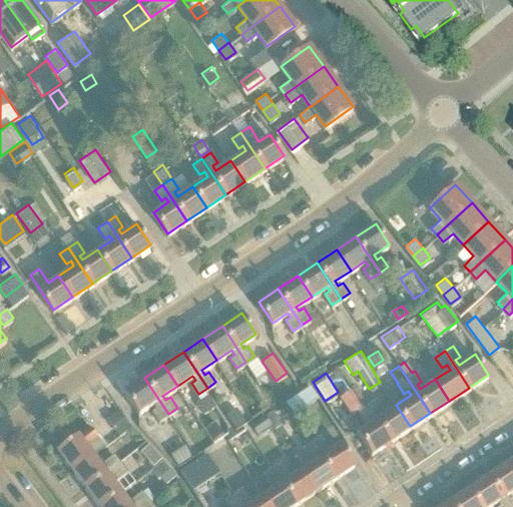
[(168,414),(144,378),(124,391),(138,412),(154,402),(157,406),(152,409),(159,420),(168,414)]
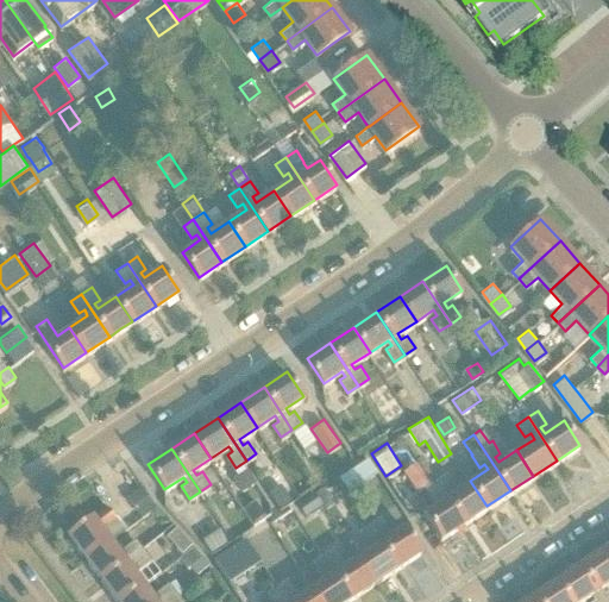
[(357,463),(343,472),(352,488),(368,478),(357,463)]
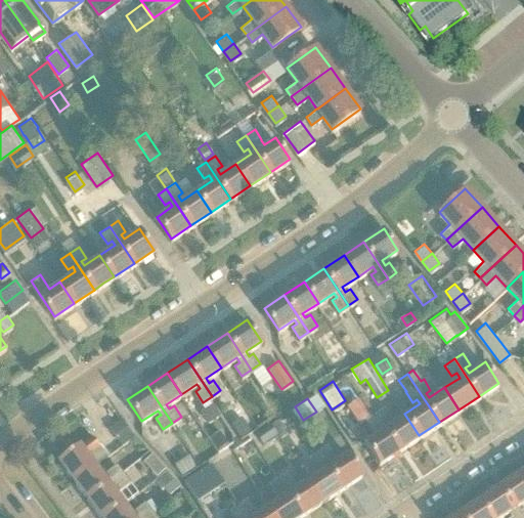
[(419,435),(404,414),(389,424),(386,420),(391,416),(384,405),(375,412),(399,448),(419,435)]
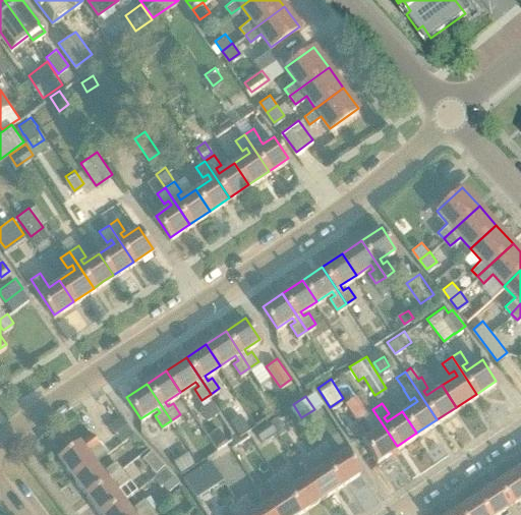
[(397,446),(372,409),(363,415),(370,425),(375,422),(379,427),(362,438),(377,459),(397,446)]
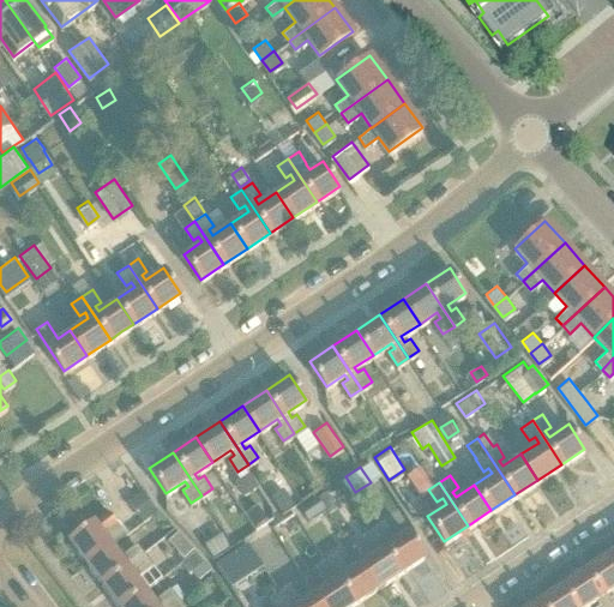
[(294,502),(283,485),(270,493),(281,510),(294,502)]
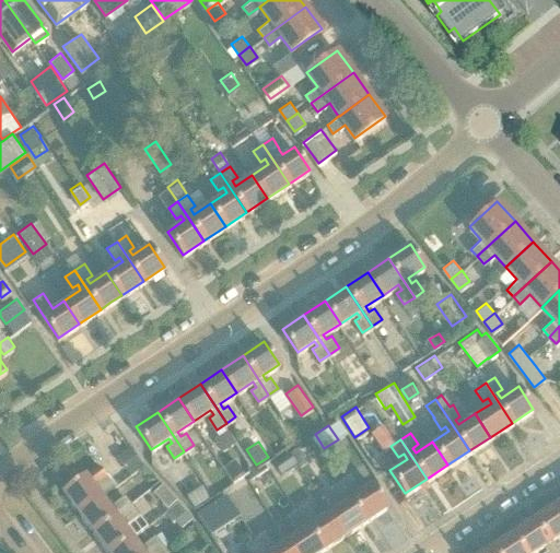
[(130,443),(116,453),(129,471),(143,462),(130,443)]
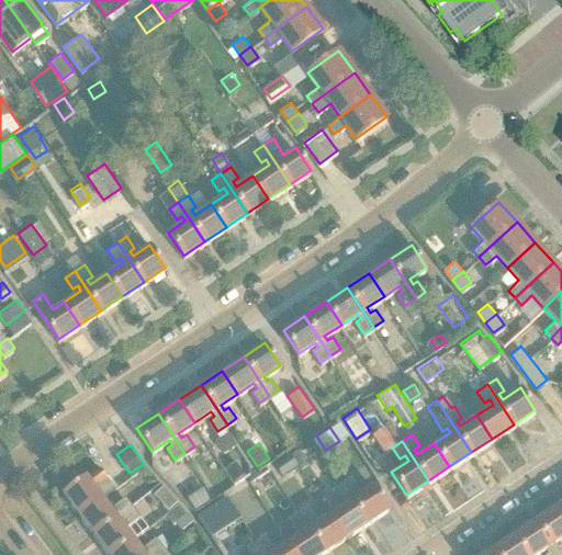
[(300,445),(291,452),(300,463),(307,457),(300,445)]
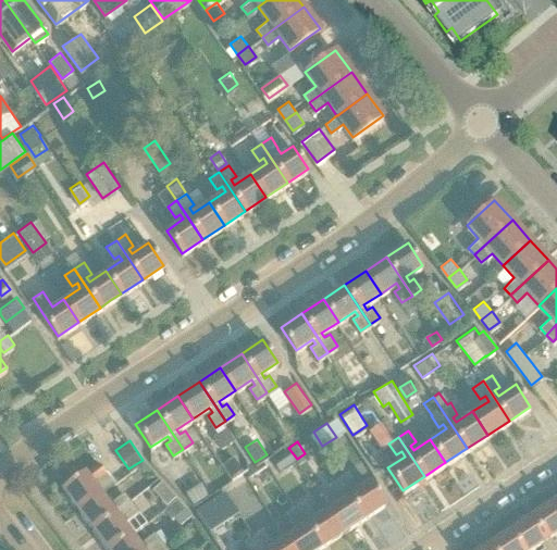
[(279,467),(294,458),(287,447),(272,458),(279,467)]
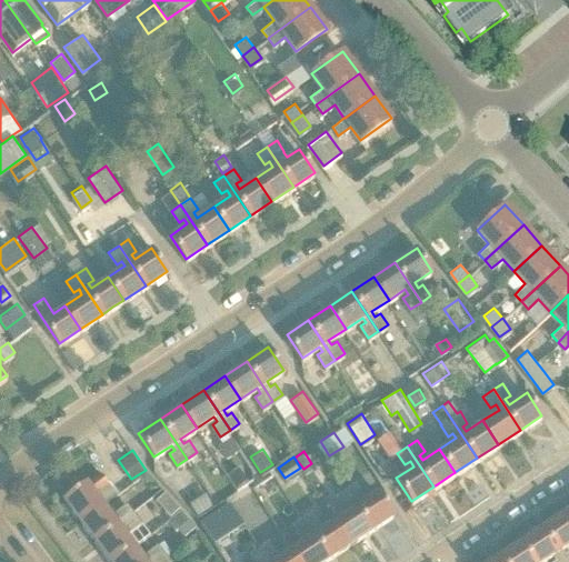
[(248,478),(239,464),(230,471),(238,483),(248,478)]
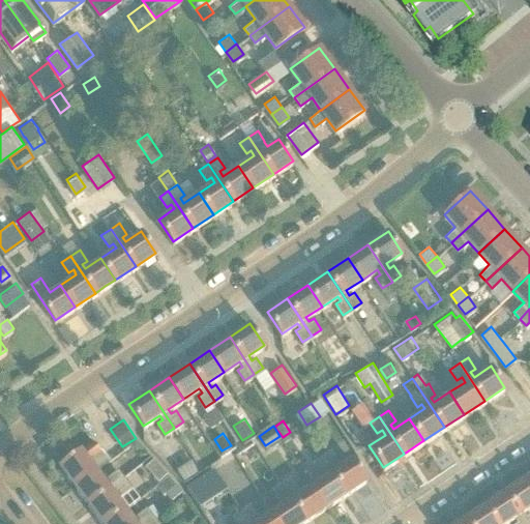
[(75,484),(95,468),(88,458),(100,447),(94,439),(81,448),(60,464),(75,484)]
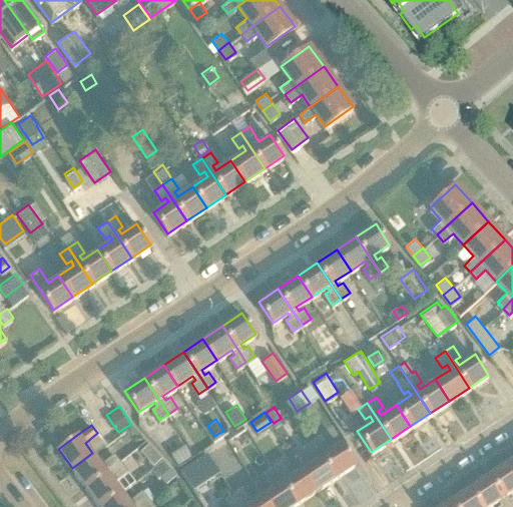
[(157,430),(146,437),(157,454),(167,448),(157,430)]
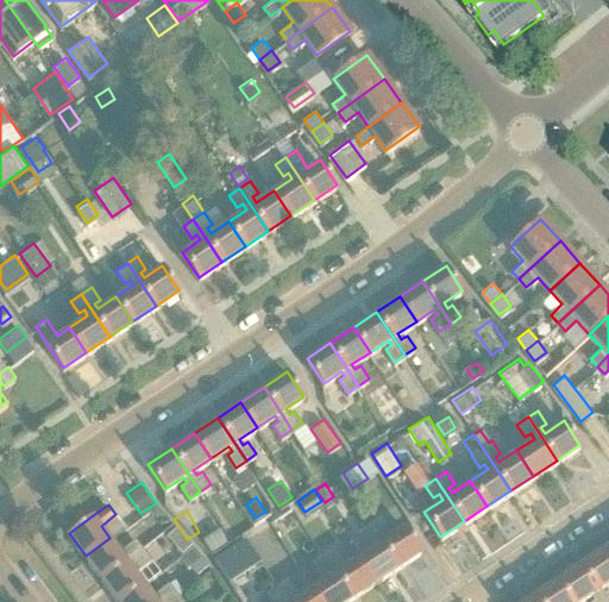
[(115,514),(101,526),(110,538),(125,526),(115,514)]
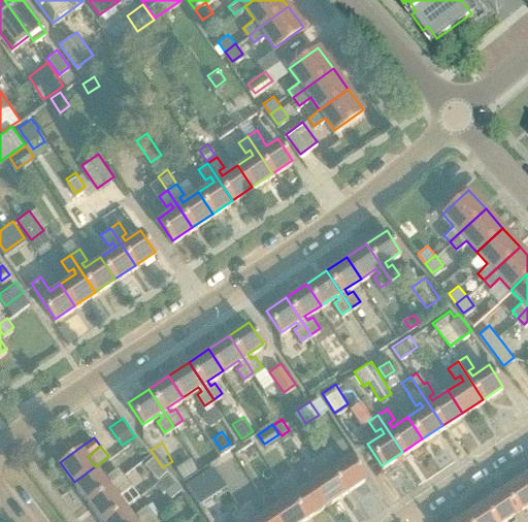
[(191,466),(205,457),(198,446),(184,456),(191,466)]
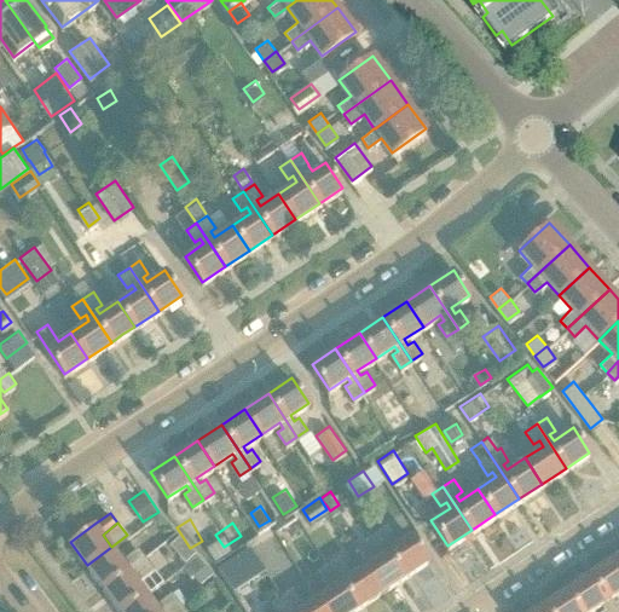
[(375,531),(404,575),(428,559),(411,533),(392,546),(388,541),(394,537),(386,524),(375,531)]
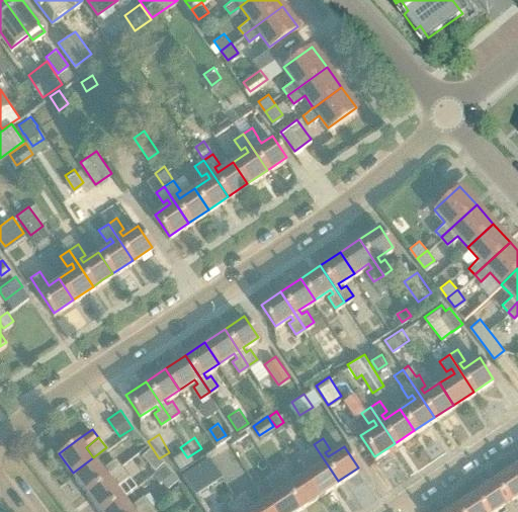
[(338,481),(314,444),(305,450),(312,460),(317,457),(320,462),(305,472),(319,494),(338,481)]
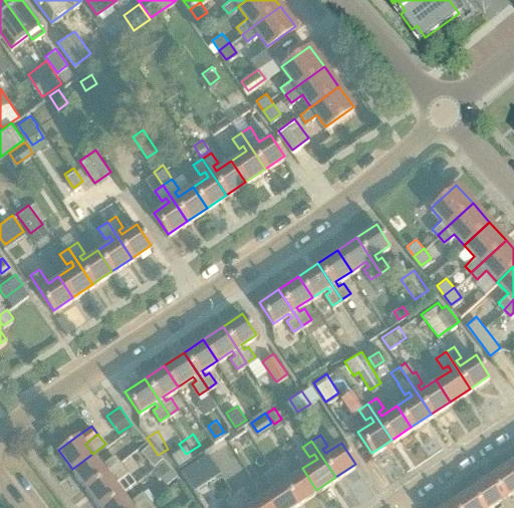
[(103,468),(92,454),(72,469),(86,487),(120,461),(114,453),(104,461),(107,465),(103,468)]
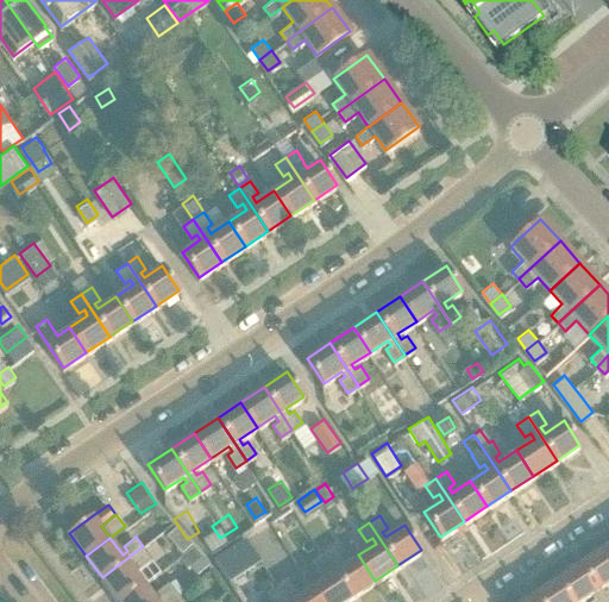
[(246,538),(214,558),(231,583),(237,579),(249,571),(263,563),(246,538)]
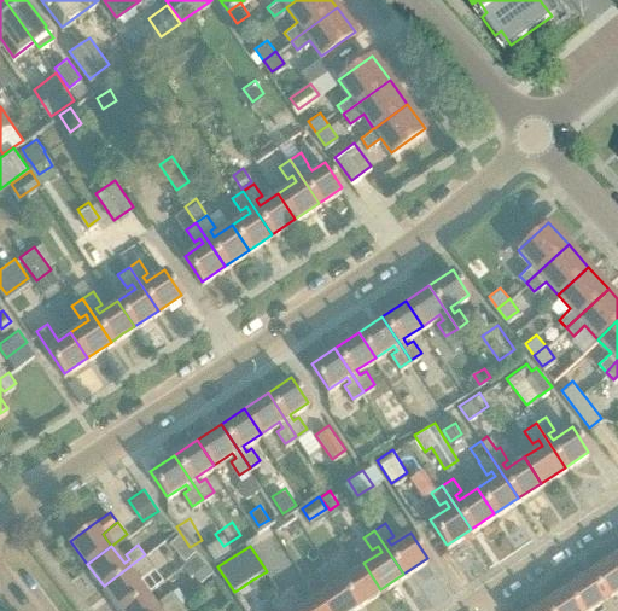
[(380,589),(363,563),(345,576),(342,570),(347,566),(338,553),(327,560),(356,605),(380,589)]
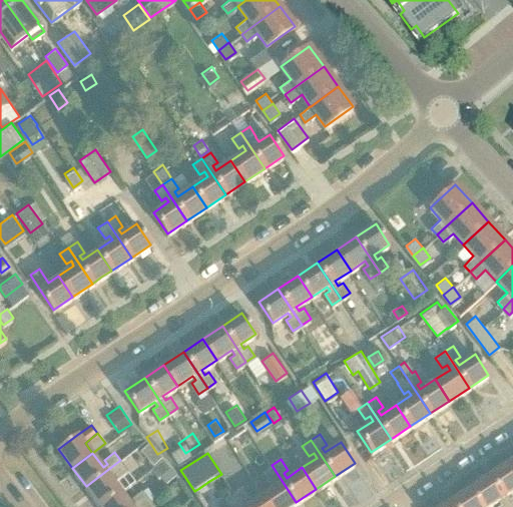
[(120,460),(86,486),(100,505),(120,490),(109,475),(113,472),(117,477),(127,469),(120,460)]
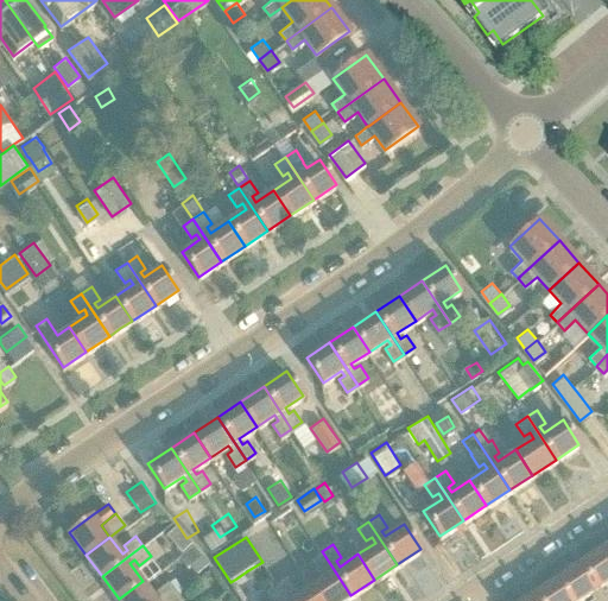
[(607,580),(607,556),(602,548),(580,563),(603,600),(607,600),(607,587),(605,590),(601,584),(607,580)]
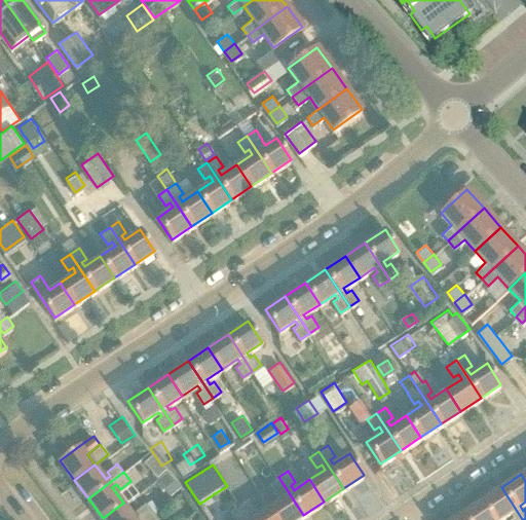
[(181,486),(172,475),(162,482),(172,493),(181,486)]
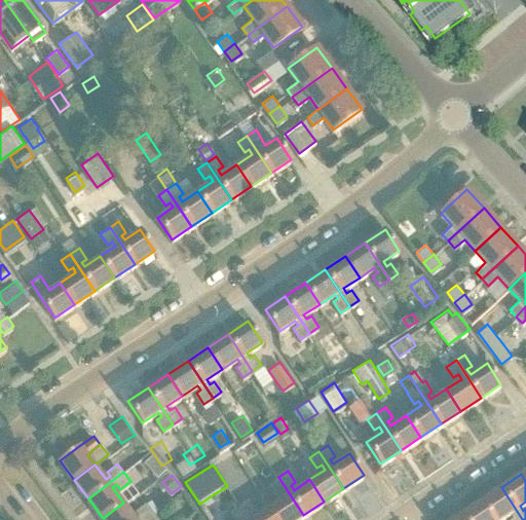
[(295,519),(303,515),(278,477),(270,483),(277,494),(282,491),(285,495),(269,506),(277,519),(295,519)]
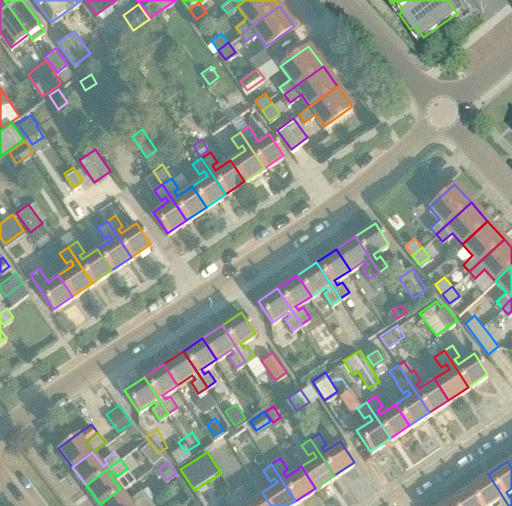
[(508,505),(488,474),(468,487),(480,505),(485,505),(498,498),(500,502),(496,505),(508,505)]
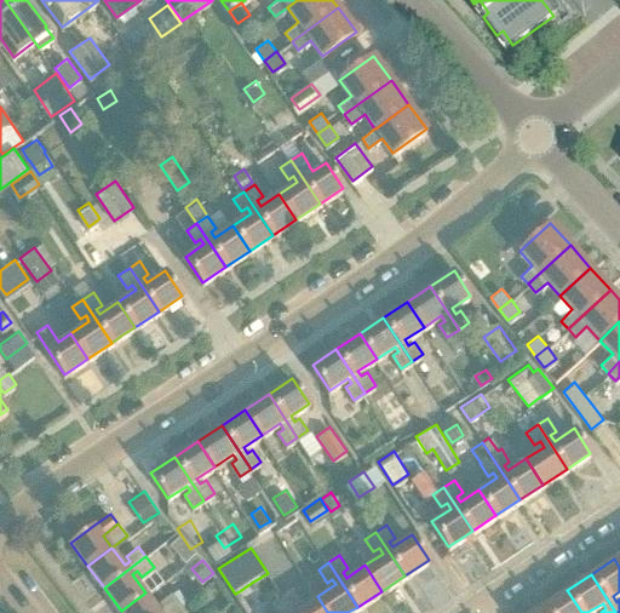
[(293,586),(281,594),(293,612),(327,612),(317,596),(299,608),(296,603),(302,600),(293,586)]
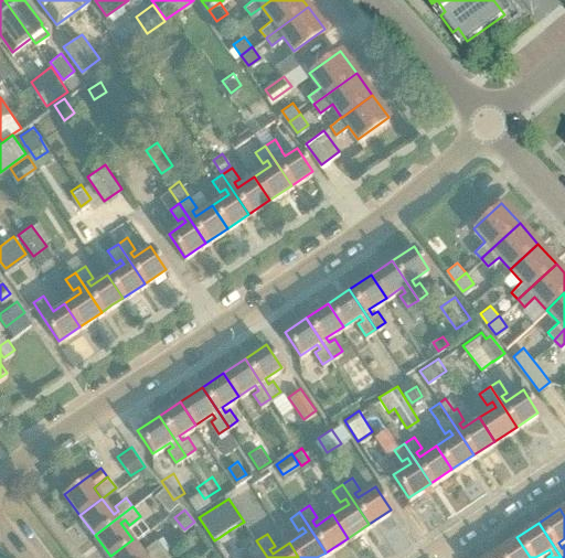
[(530,557),(516,537),(496,551),(499,557),(530,557)]
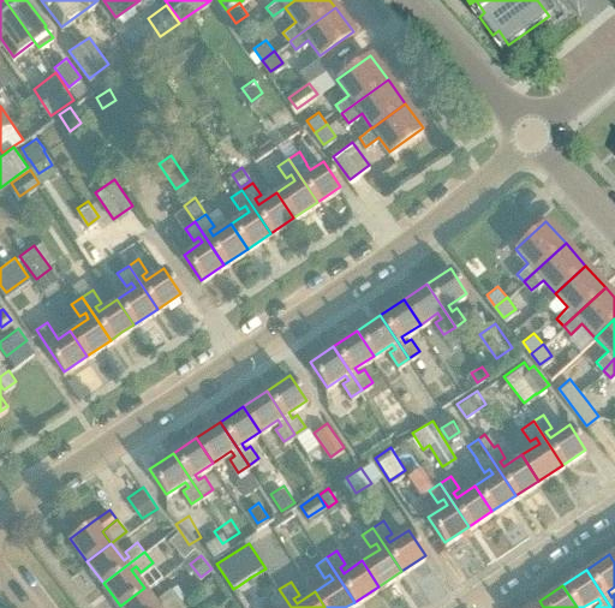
[(157,604),(144,588),(120,606),(121,607),(163,607),(178,597),(171,586),(159,596),(162,601),(157,604)]
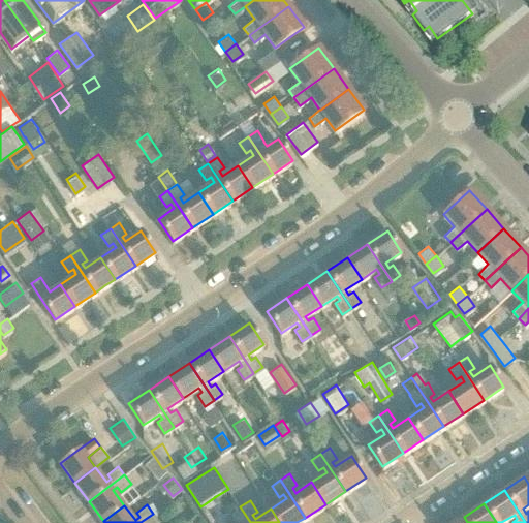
[(250,522),(240,506),(231,513),(238,522),(239,522),(244,520),(245,522),(250,522)]
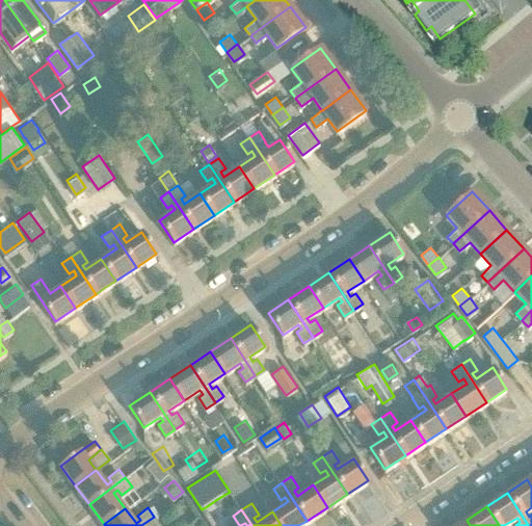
[(154,517),(141,525),(159,525),(161,525),(154,517)]
